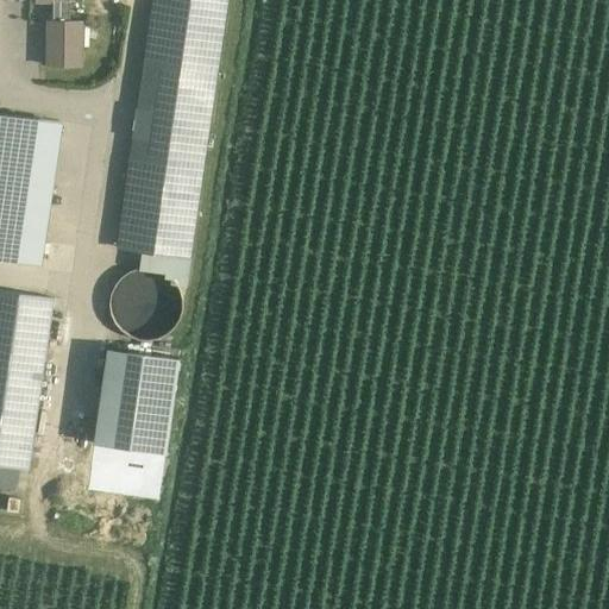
[(36,0),(36,1),(52,1),(52,20),(70,20),(70,0),(36,0)]
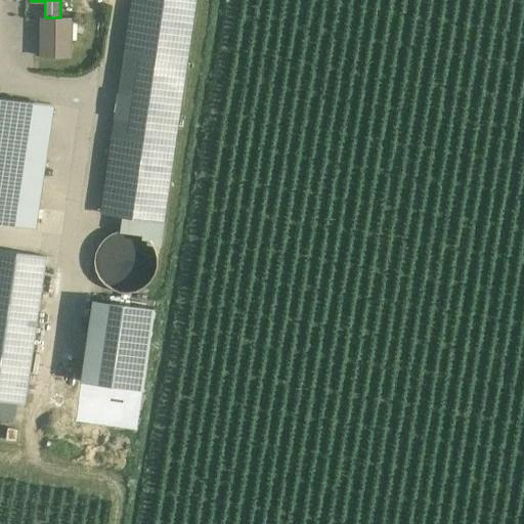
[(197,0),(136,0),(107,212),(167,220),(197,0)]
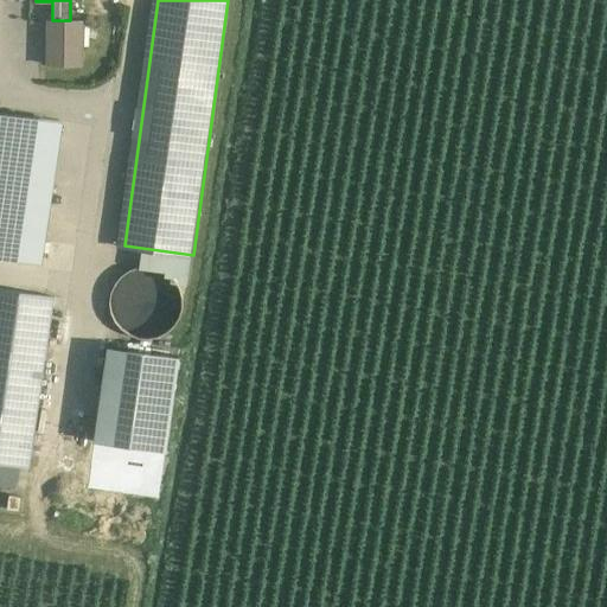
[(46,20),(45,65),(82,66),(83,20),(70,20),(52,20),(46,20)]
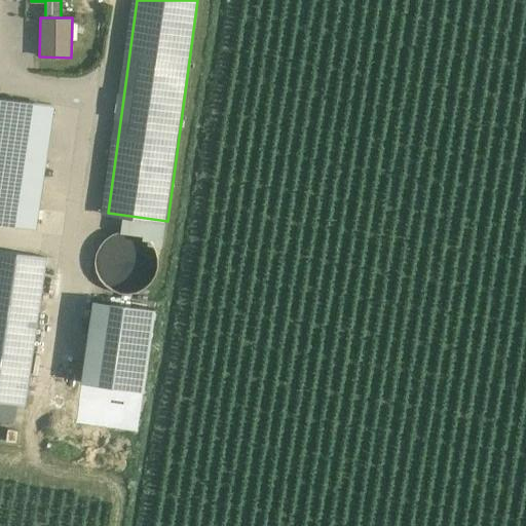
[(0,98),(0,223),(14,226),(15,226),(34,103),(0,98)]
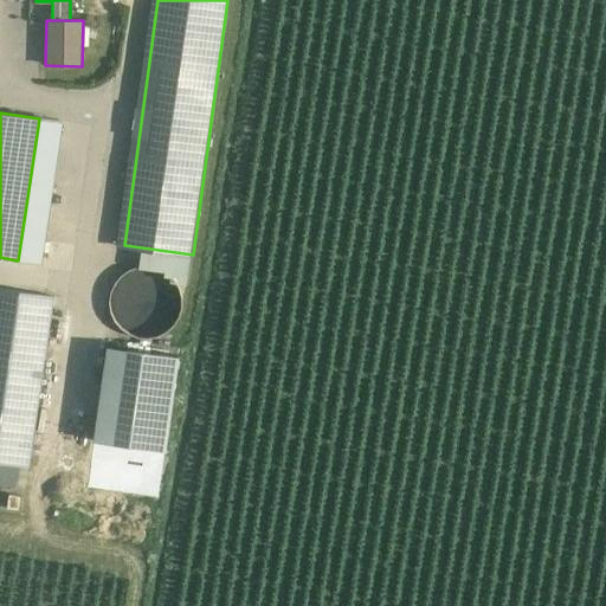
[(0,289),(0,463),(27,468),(46,341),(50,320),(53,297),(0,289)]
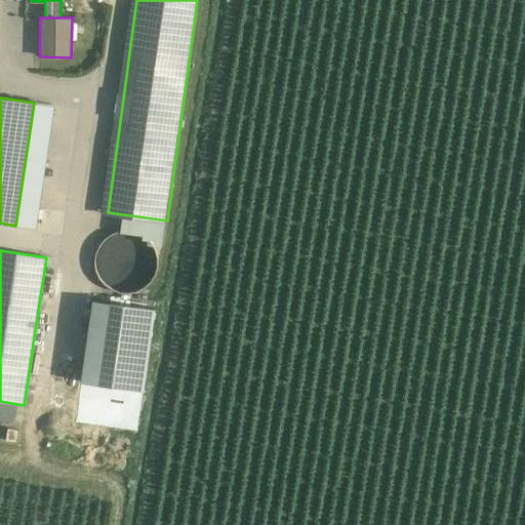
[(81,381),(76,422),(137,431),(143,390),(154,308),(92,299),(81,381)]
